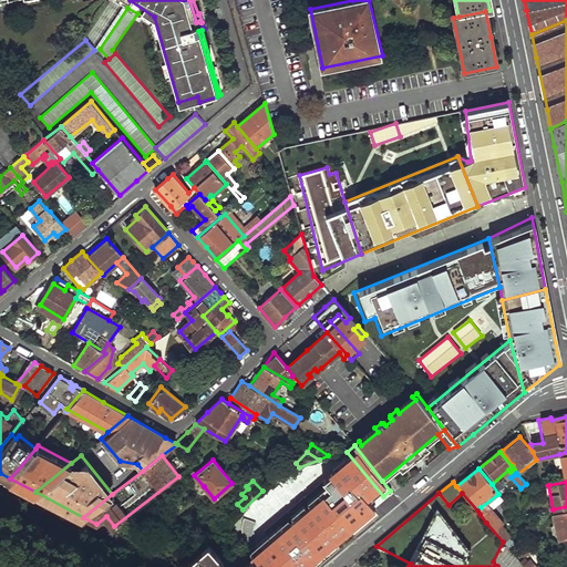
[(566,508),(552,512),(555,525),(549,526),(552,543),(566,538),(566,508)]
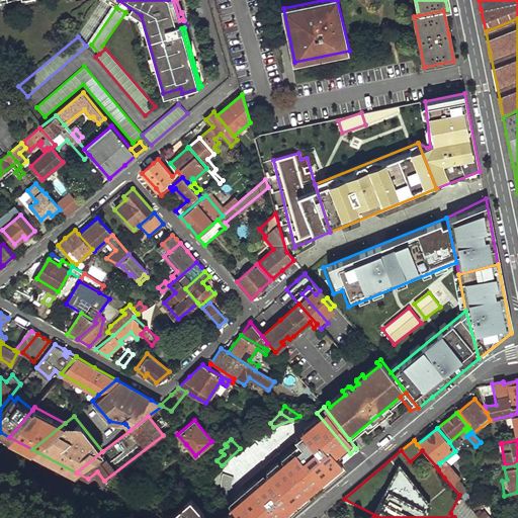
[(442,466),(438,469),(444,478),(448,475),(442,466)]
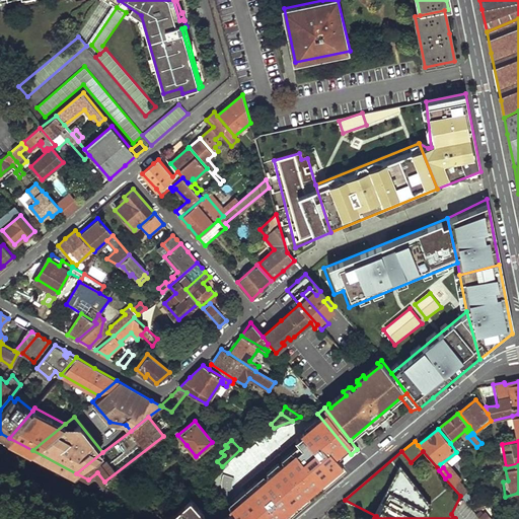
[(445,478),(460,496),(463,500),(470,495),(452,473),(449,475),(445,478)]
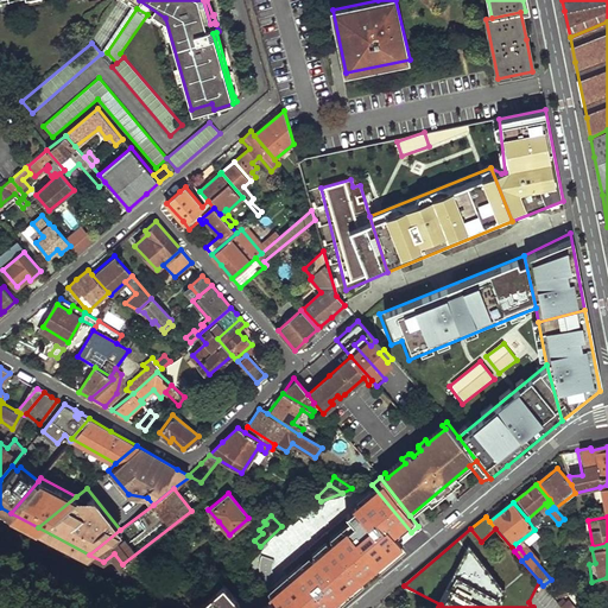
[(210,591),(192,607),(191,607),(278,607),(273,601),(271,599),(259,607),(234,607),(235,607),(238,601),(221,581),(210,591)]
